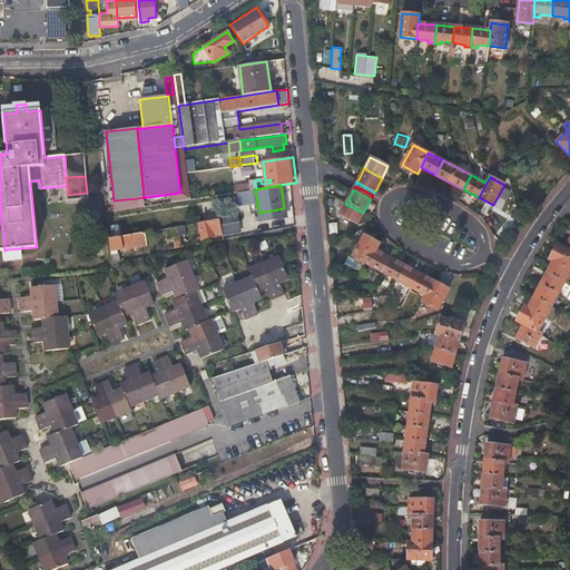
[(363,213),(345,204),(340,215),(357,224),(363,213)]
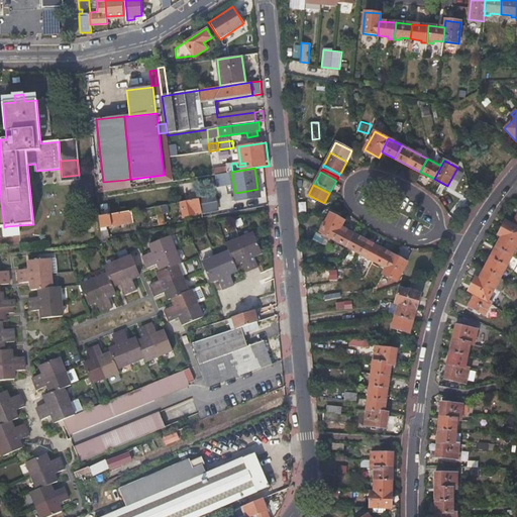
[(257,189),(235,193),(235,197),(236,200),(245,199),(244,195),(257,193),(257,189)]
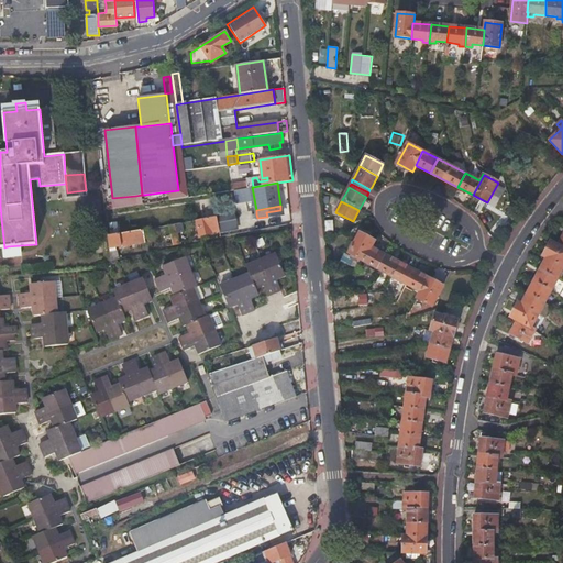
[(234,213),(217,217),(220,232),(238,229),(234,213)]
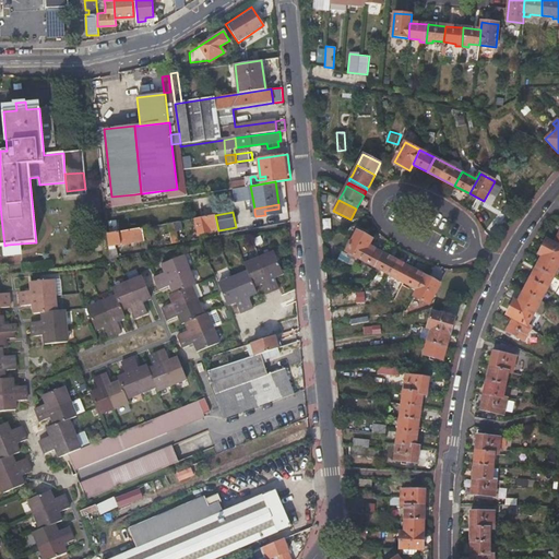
[(214,215),(193,218),(195,235),(217,233),(214,215)]
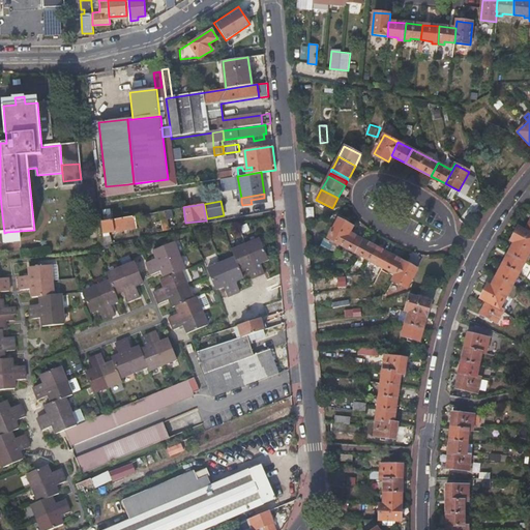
[(158,212),(163,232),(169,231),(167,219),(173,218),(171,210),(158,212)]
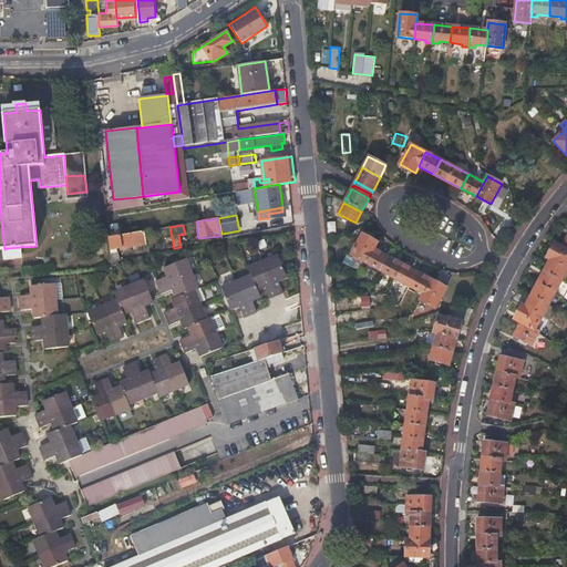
[(168,249),(174,248),(169,227),(165,227),(168,249)]
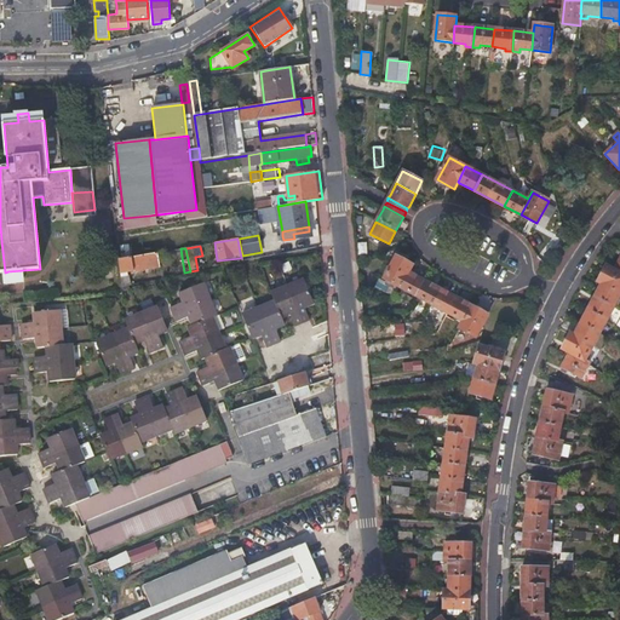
[(118,260),(120,274),(160,268),(158,253),(118,260)]
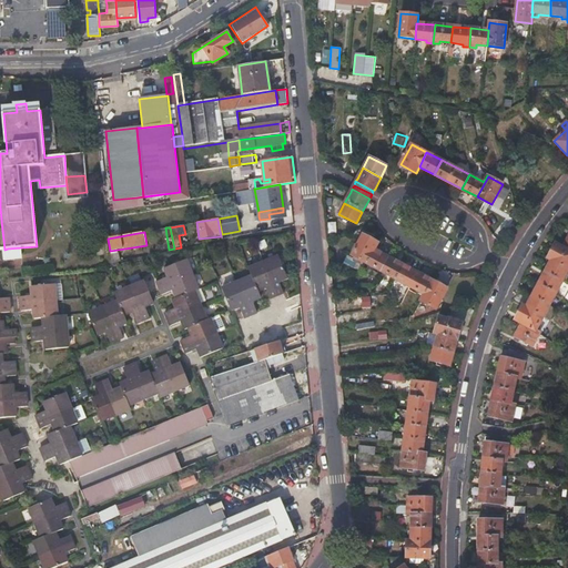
[(366,263),(374,249),(378,242),(364,234),(353,255),(366,263)]
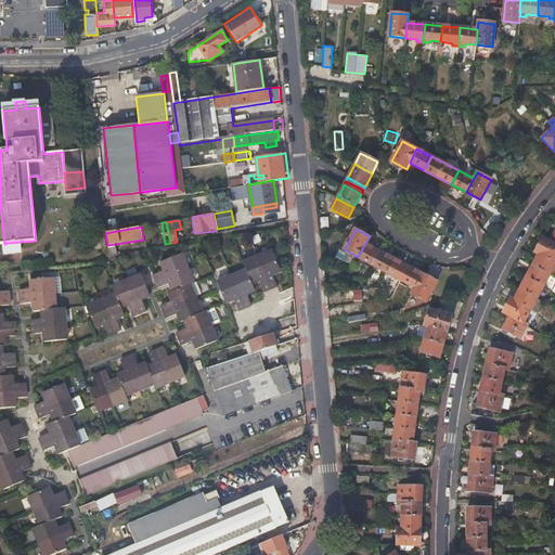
[(524,322),(554,263),(554,245),(549,242),(542,239),(534,253),(539,255),(514,300),(511,298),(502,313),(510,317),(503,330),(520,338),(528,324),(524,322)]
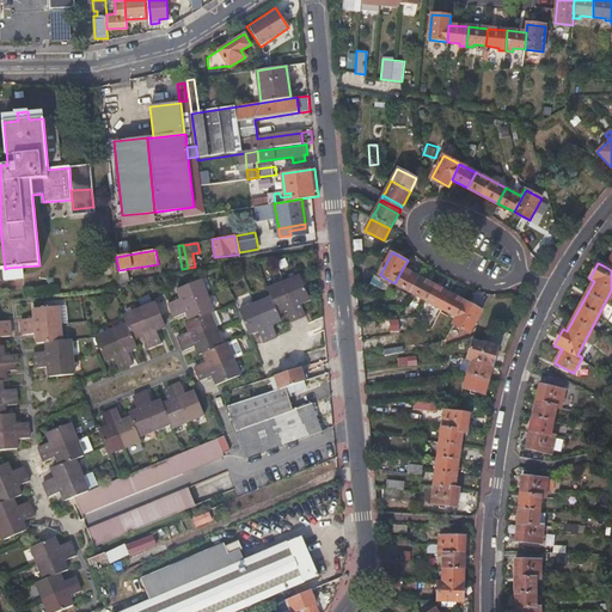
[(420,277),(405,269),(403,268),(395,283),(396,285),(411,293),(420,277)]
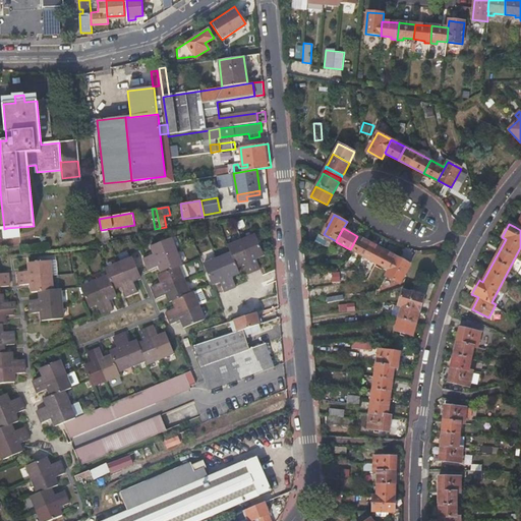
[(101,233),(102,241),(110,240),(109,232),(101,233)]
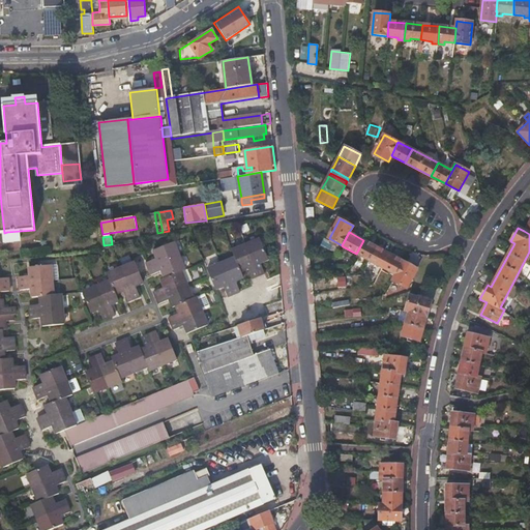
[(235,258),(207,270),(215,289),(223,287),(228,297),(240,291),(236,282),(243,278),(240,271),(247,268),(252,278),(264,273),(260,263),(267,259),(259,239),(232,251),(235,258)]
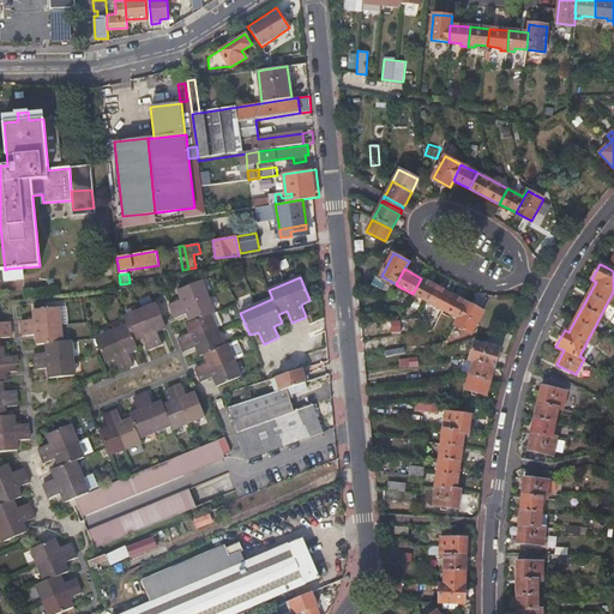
[(435,287),(421,278),(413,294),(427,302),(435,287)]
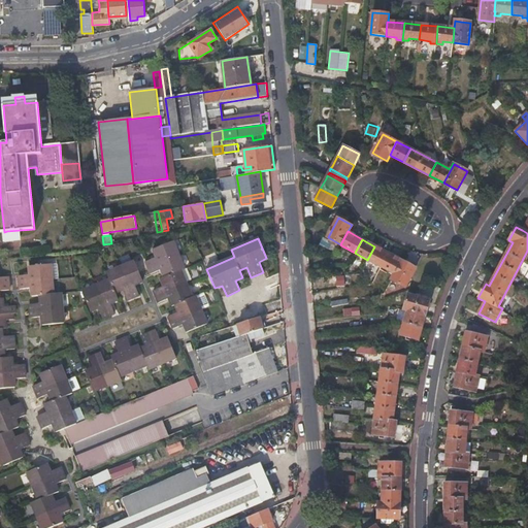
[(193,298),(186,282),(180,270),(185,268),(173,241),(153,250),(156,258),(145,262),(151,274),(161,269),(164,276),(161,278),(164,286),(154,290),(159,302),(169,298),(172,306),(175,305),(178,311),(169,316),(174,328),(184,324),(187,331),(207,324),(202,310),(196,297),(193,298)]
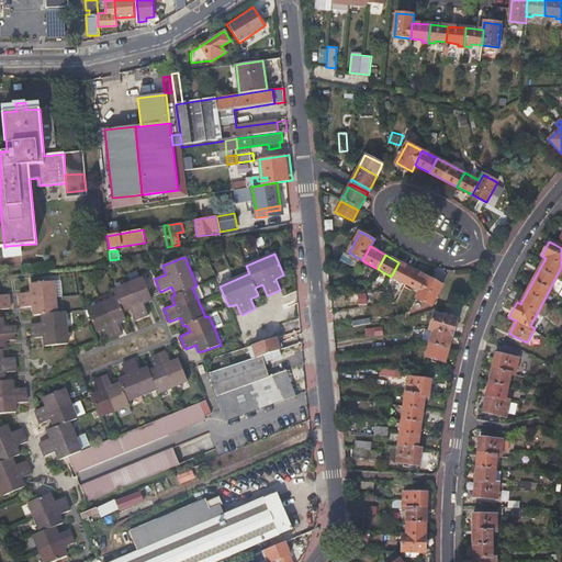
[(398,262),(391,277),(419,291),(427,277),(398,262)]
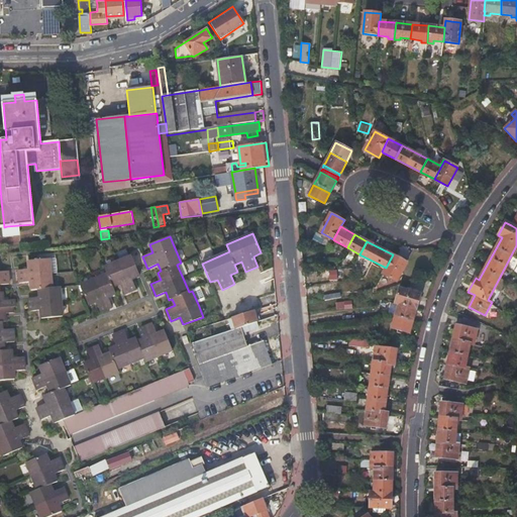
[(382,274),(382,275),(397,282),(407,263),(393,254),(386,268),(382,274)]
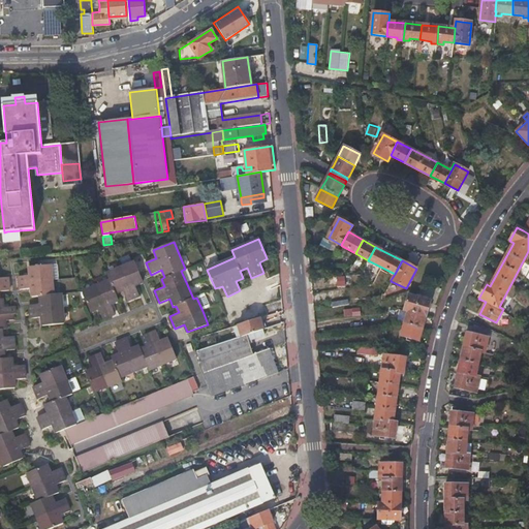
[(135,285),(144,282),(134,262),(107,274),(110,281),(83,292),(91,312),(99,309),(103,319),(115,314),(111,305),(119,301),(116,293),(123,290),(127,301),(141,296),(135,285)]
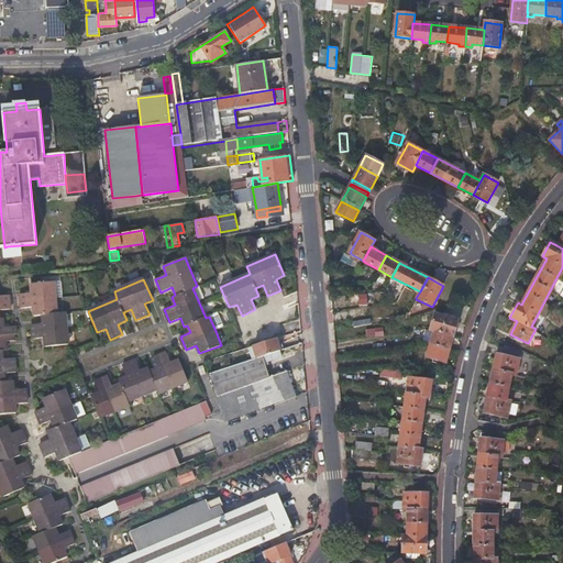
[(44,338),(45,346),(68,344),(65,312),(56,313),(54,282),(31,284),(32,293),(20,294),(21,307),(33,307),(33,316),(42,315),(43,323),(31,324),(33,339),(44,338)]
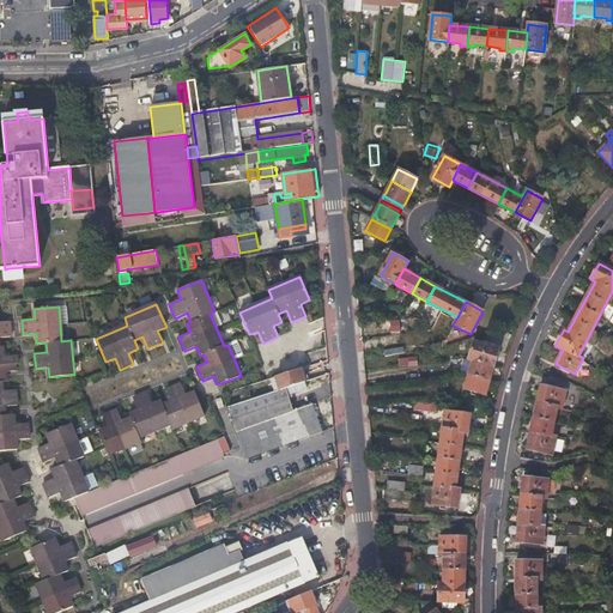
[(210,314),(216,327),(222,325),(216,310),(214,311),(210,314)]
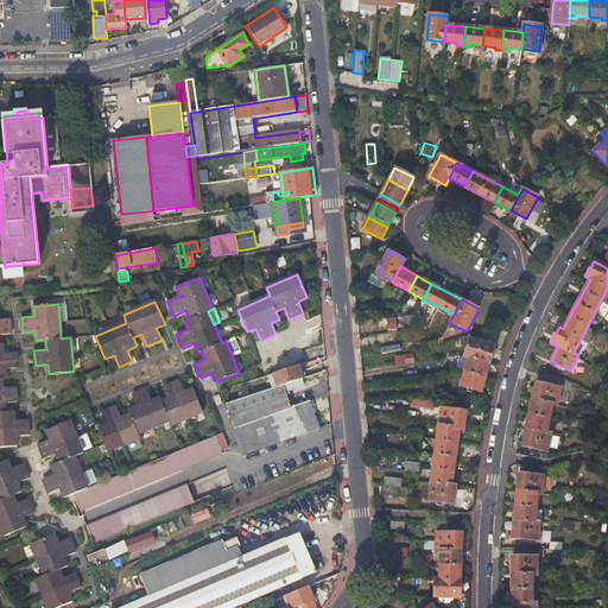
[(387,330),(397,329),(396,317),(385,318),(387,330)]
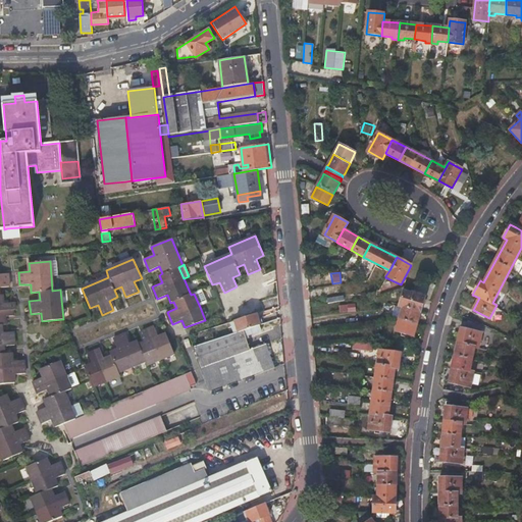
[(0,383),(14,382),(14,374),(24,373),(23,360),(12,362),(11,354),(4,354),(3,347),(14,346),(13,332),(2,333),(1,325),(5,324),(5,317),(13,316),(13,310),(15,309),(14,303),(4,304),(3,296),(0,296),(0,288),(9,286),(8,273),(0,273),(0,383)]
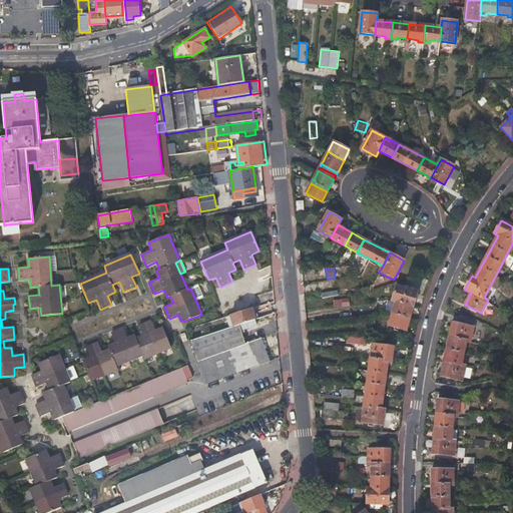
[(198,286),(190,289),(196,302),(204,298),(198,286)]
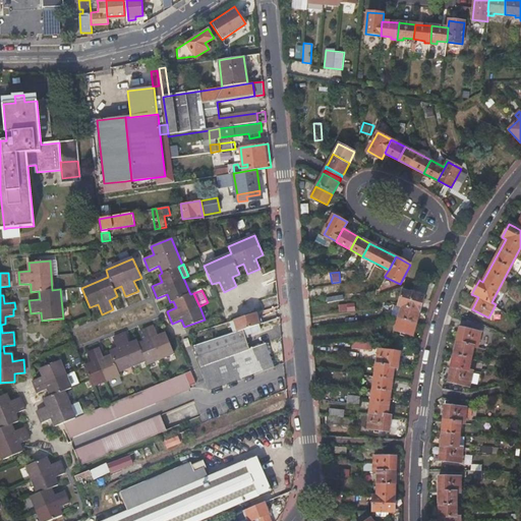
[(402,291),(398,305),(398,306),(402,307),(402,306),(419,311),(423,296),(402,291)]
